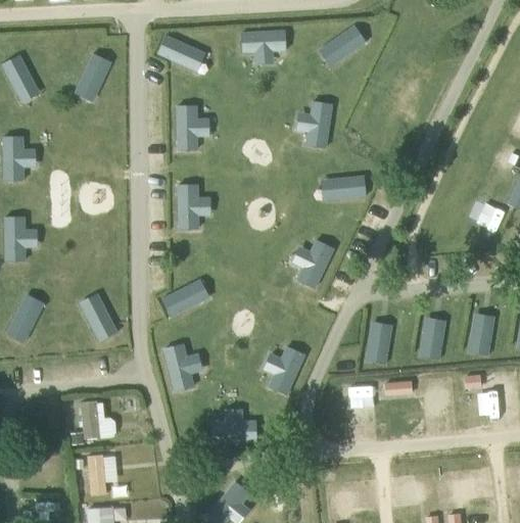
[(356,27),(316,47),(325,66),(366,47),(356,27)]
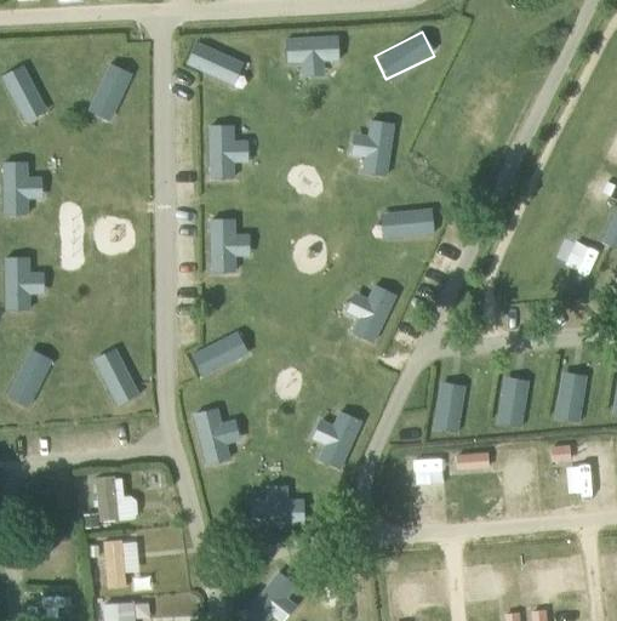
[(324,75),(324,62),(340,62),(340,35),(283,36),(284,64),(302,63),(302,75),(324,75)]
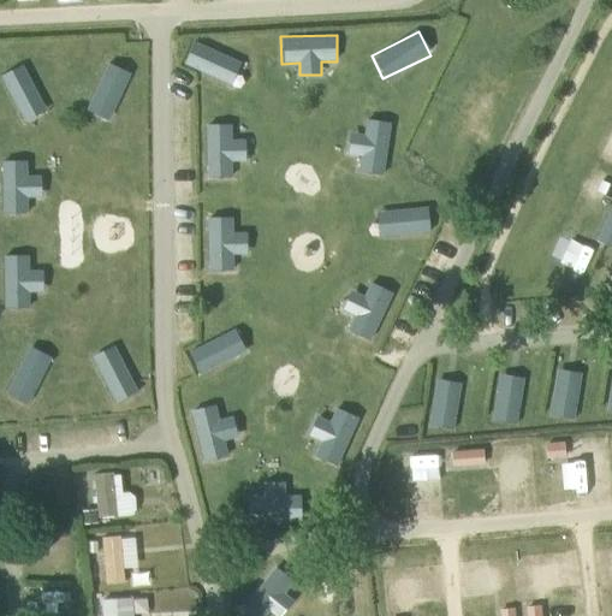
[(182,63),(231,86),(242,61),(192,39),(182,63)]
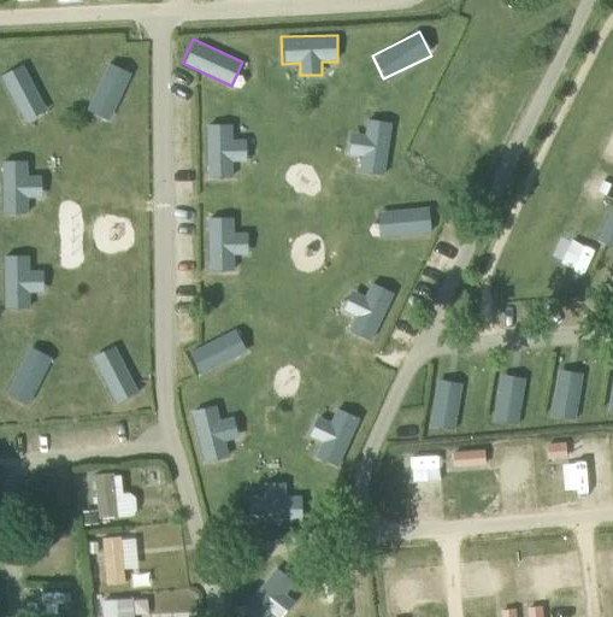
[(24,64),(1,75),(24,122),(47,111),(24,64)]
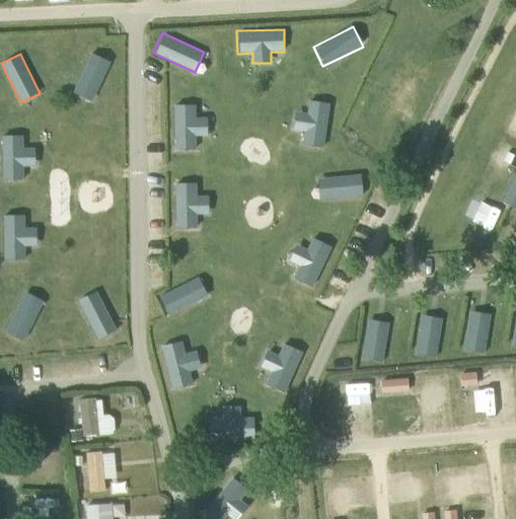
[(86,54),(73,96),(95,103),(107,60),(86,54)]
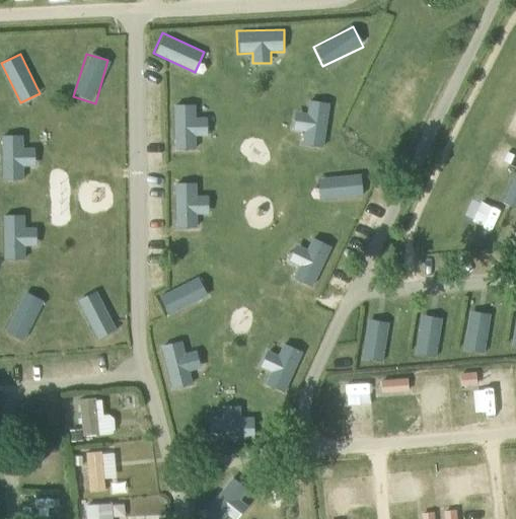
[(305,112),(292,112),(291,132),(302,132),(302,145),(327,146),(329,102),(305,101),(305,112)]
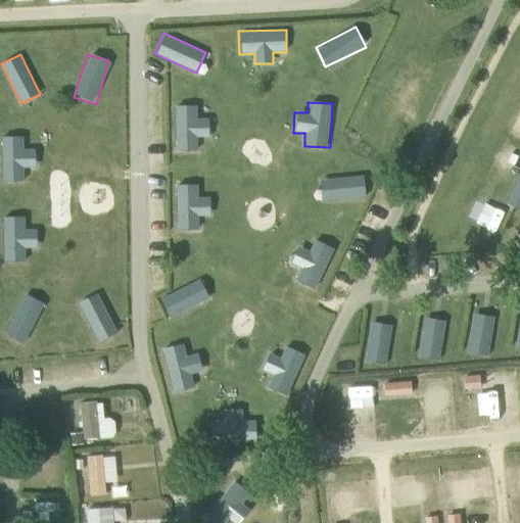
[(176,104),(174,150),(196,150),(196,137),(207,137),(207,117),(196,117),(196,105),(176,104)]
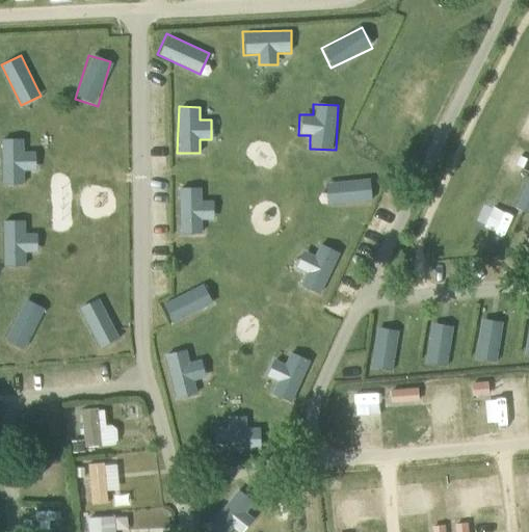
[(26,150),(26,137),(2,138),(2,184),(26,183),(26,171),(40,170),(38,150),(26,150)]
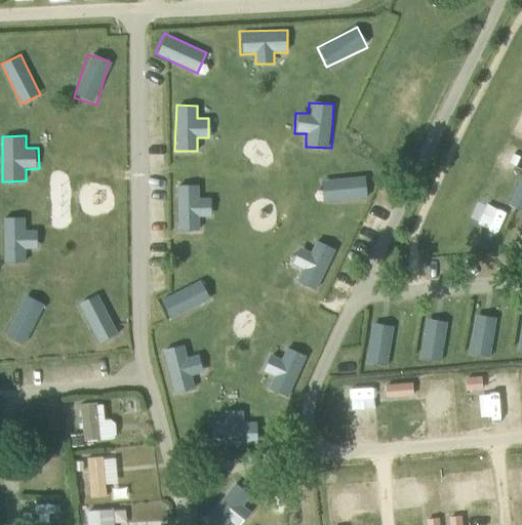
[(365,176),(320,177),(321,201),(365,200),(365,176)]
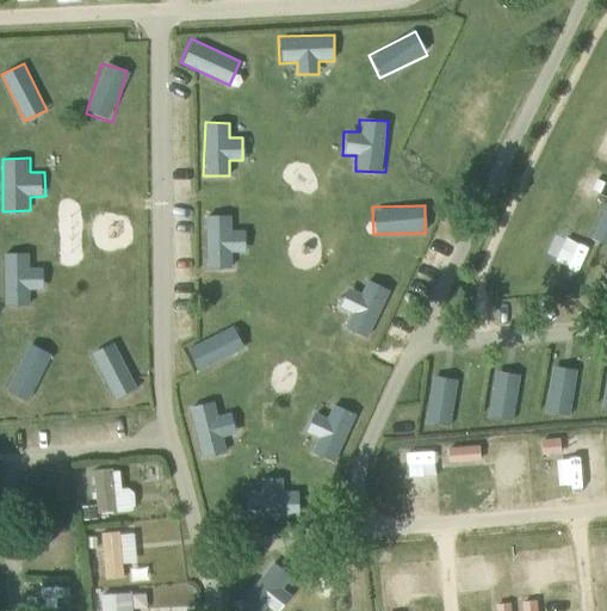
[(590,238),(606,244),(606,211),(601,209),(590,238)]
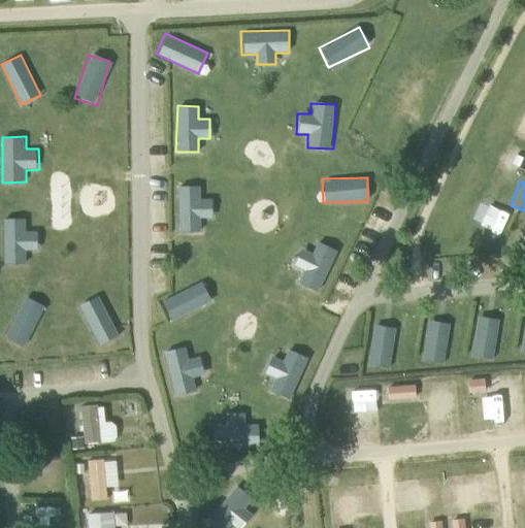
[(214,219),(214,198),(200,198),(200,186),(177,186),(178,233),(201,232),(201,219),(214,219)]
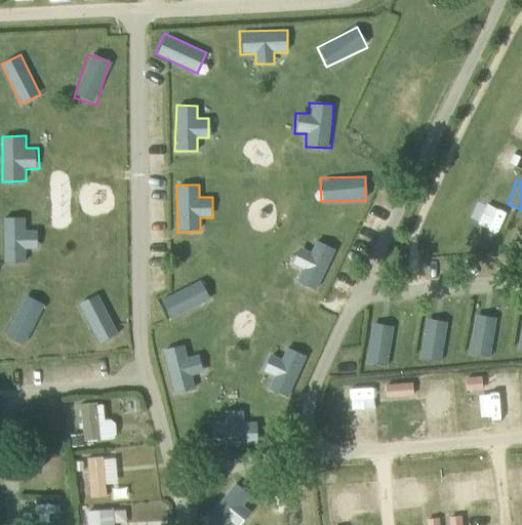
[(477,205),(470,226),(499,235),(507,214),(477,205)]
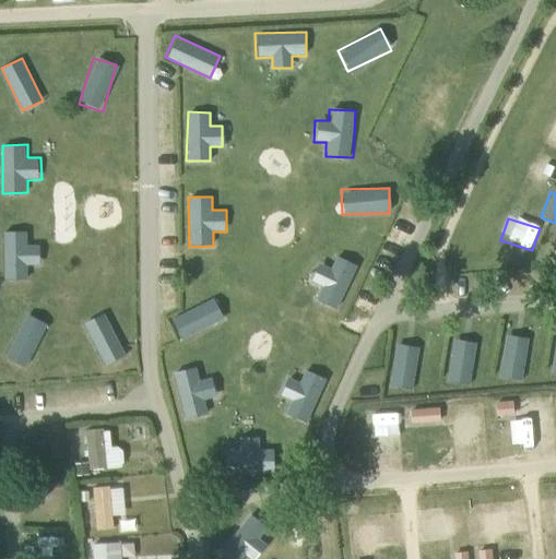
[(26,265),(42,265),(40,244),(27,245),(26,230),(3,232),(6,280),(27,278),(26,265)]
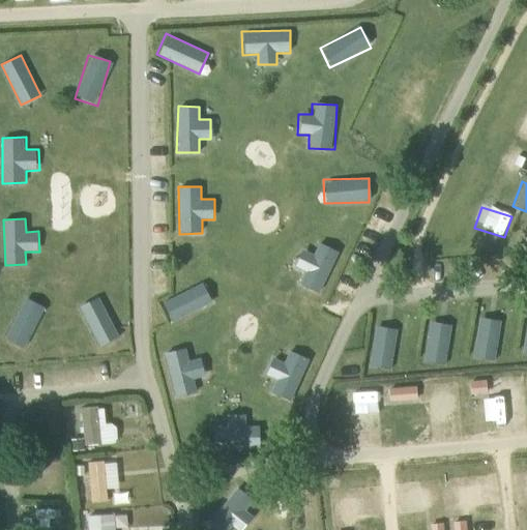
[(318,241),(311,253),(302,247),(292,265),(303,272),(298,282),(318,293),(341,255),(318,241)]
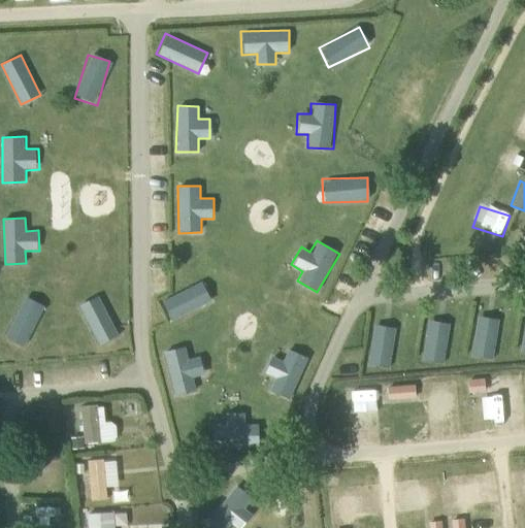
[(168,321),(211,304),(203,283),(160,299),(168,321)]
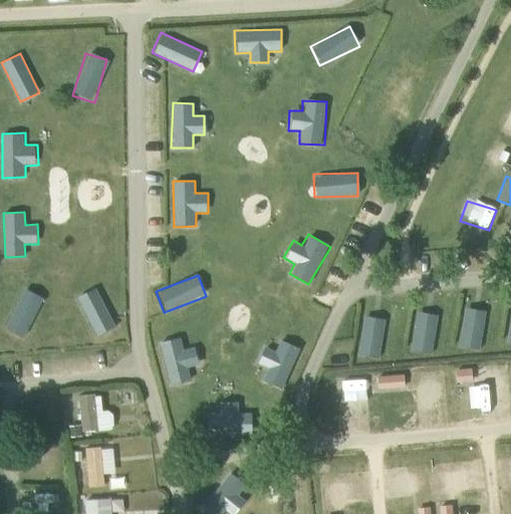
[(97,287),(76,296),(95,336),(115,326),(97,287)]
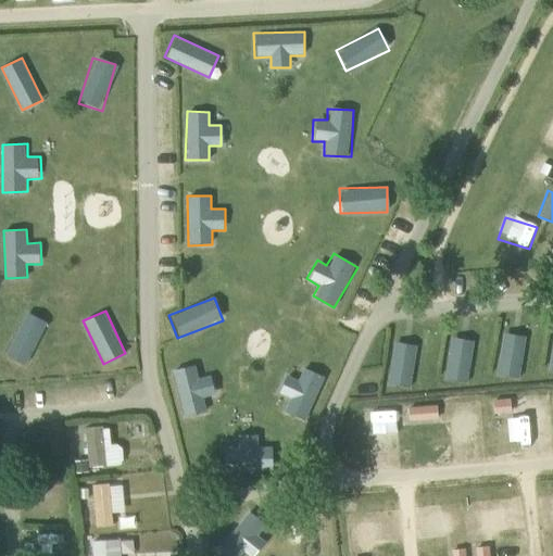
[(25,313),(4,354),(26,365),(47,323),(25,313)]
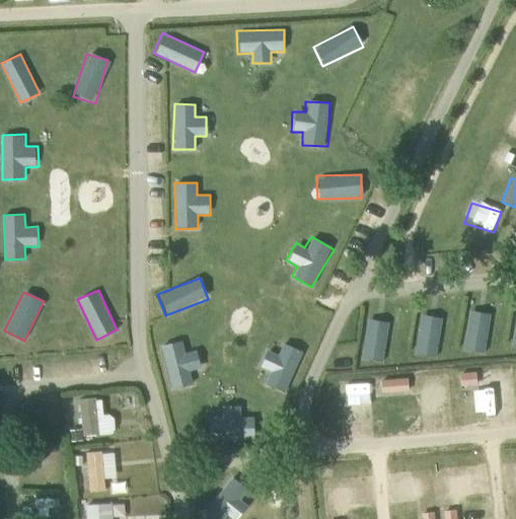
[(471,310),(463,348),(485,353),(493,314),(471,310)]
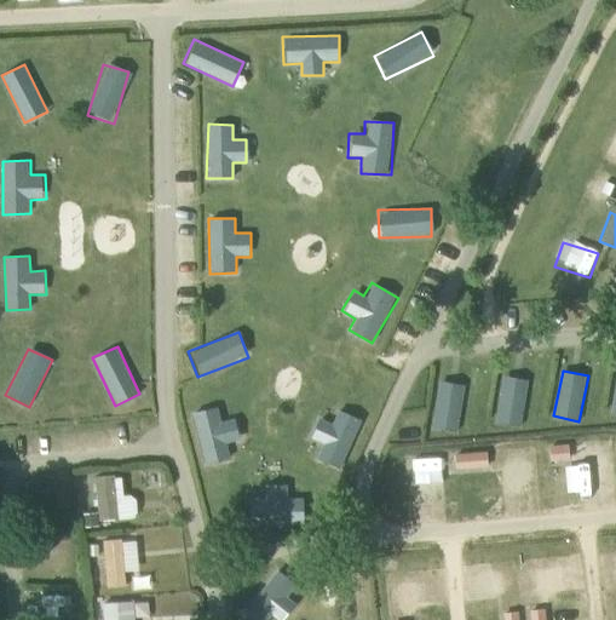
[(504,374),(494,422),(520,426),(530,380),(504,374)]
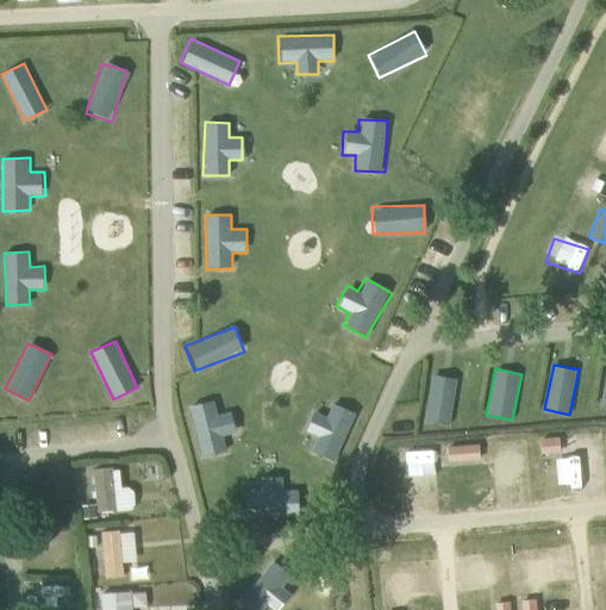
[(425,423),(450,425),(456,379),(430,375),(425,423)]
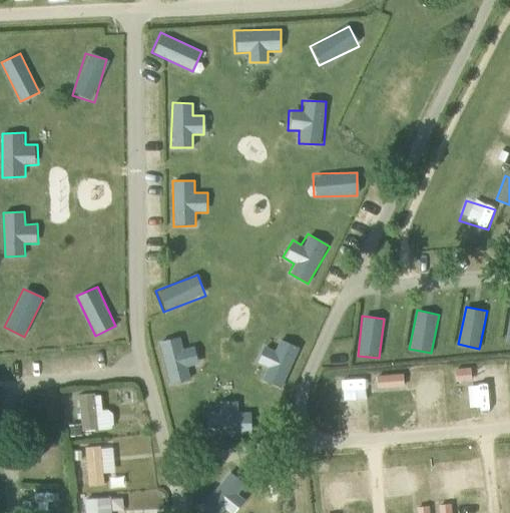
[(195,345),(183,347),(181,336),(160,341),(169,387),(195,382),(192,368),(199,366),(195,345)]
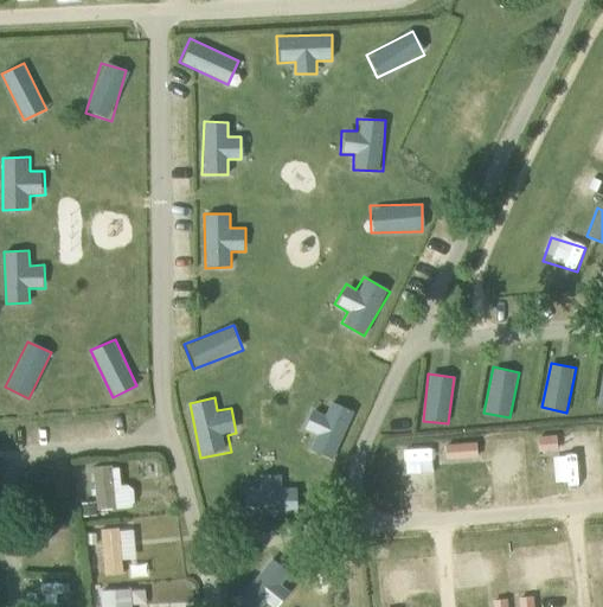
[(333,460),(354,413),(329,401),(322,415),(310,409),(301,429),(313,435),(307,448),(333,460)]
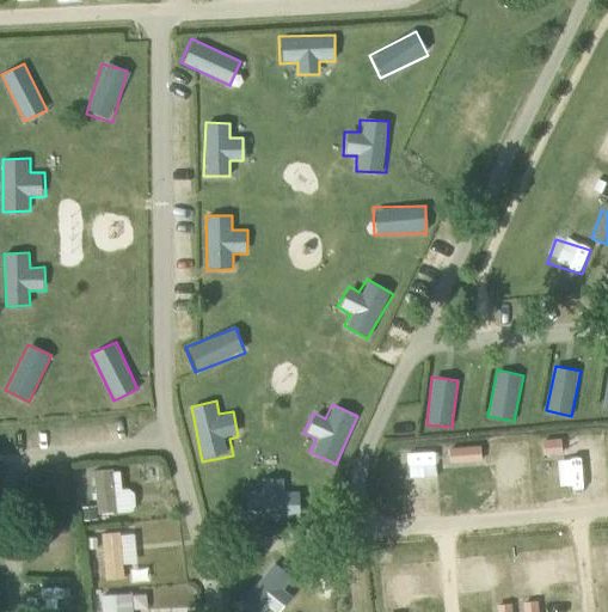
[(577,453),(576,436),(559,438),(560,454),(577,453)]
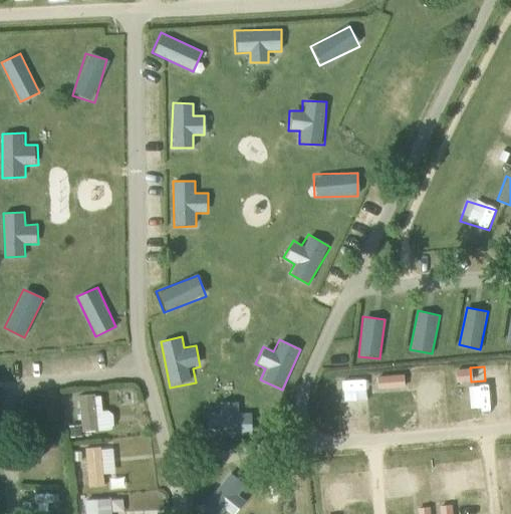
[(510,380),(463,382),(464,399),(489,399),(489,406),(510,405),(510,380)]
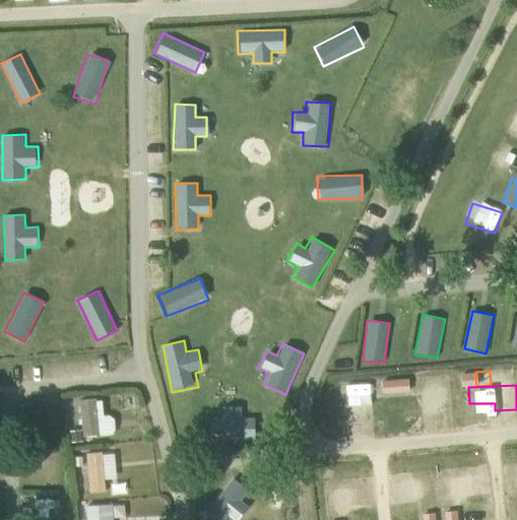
[(336,433),(336,423),(367,420),(366,393),(322,395),(324,434),(336,433)]
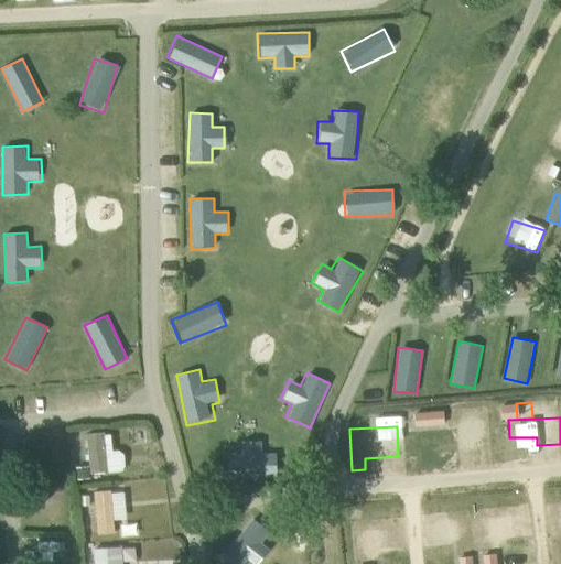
[(87,433),(88,474),(125,473),(123,448),(112,449),(111,432),(87,433)]
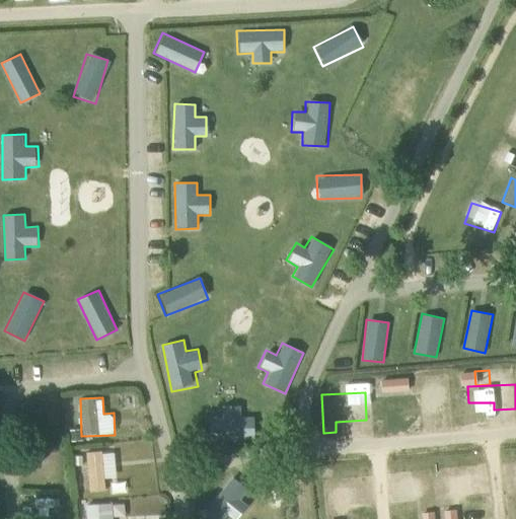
[(221,440),(245,439),(243,404),(219,406),(221,440)]
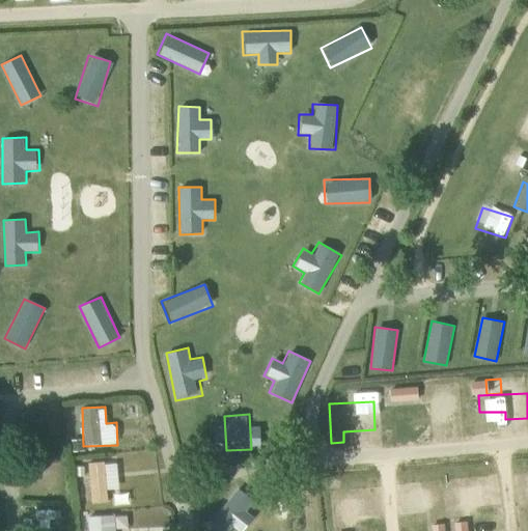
[(108,490),(119,488),(118,460),(83,462),(85,503),(108,502),(108,490)]
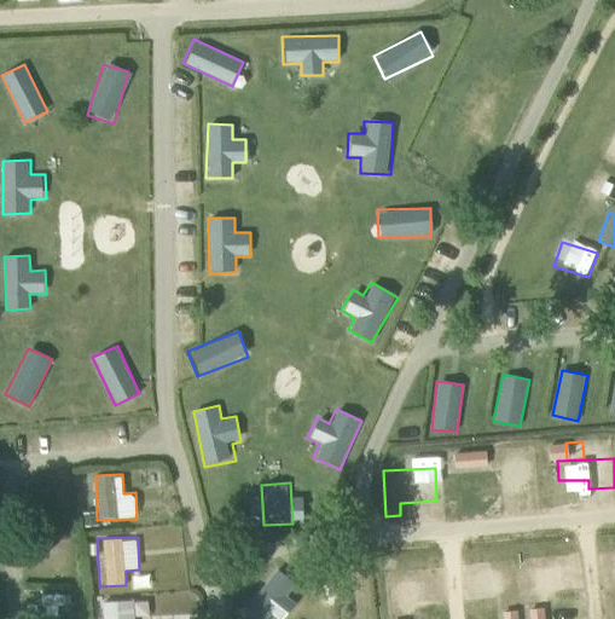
[(325,607),(325,591),(268,591),(268,607),(325,607)]
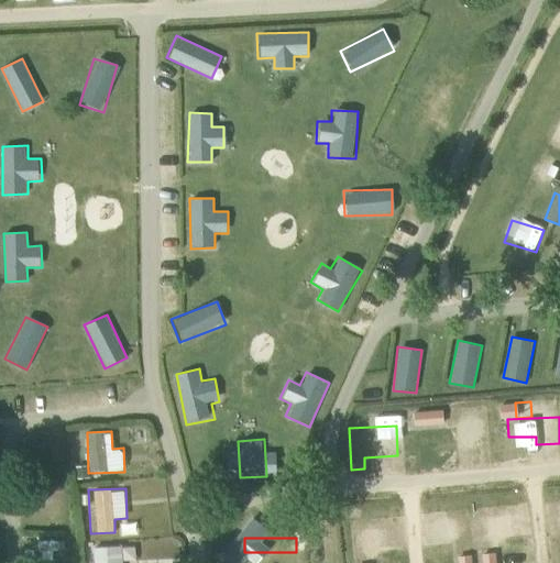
[(138,560),(138,544),(92,547),(92,562),(122,562),(122,561),(138,560)]
